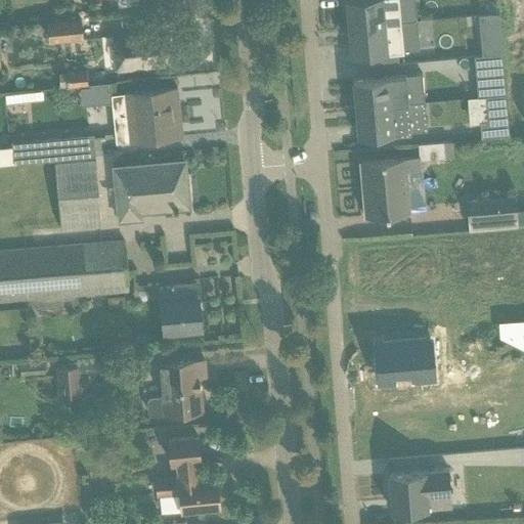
[(344,0),(347,28),(416,22),(413,0),(344,0)]
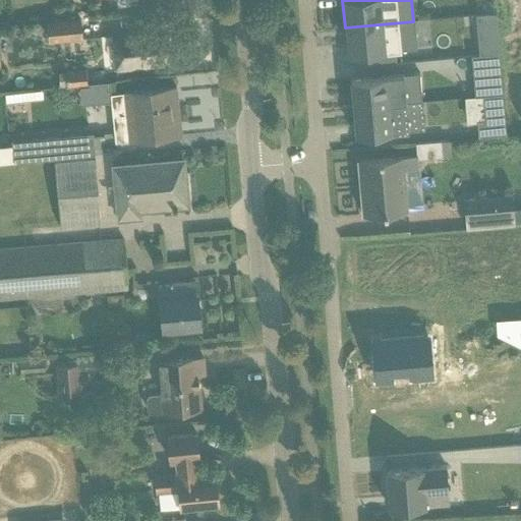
[(478,56),(499,54),(495,14),(475,15),(478,56)]
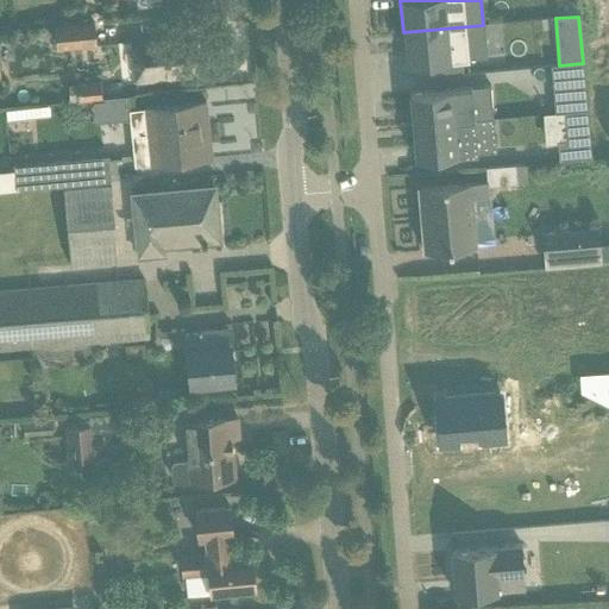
[(56,51),(96,46),(94,23),(54,27),(56,51)]
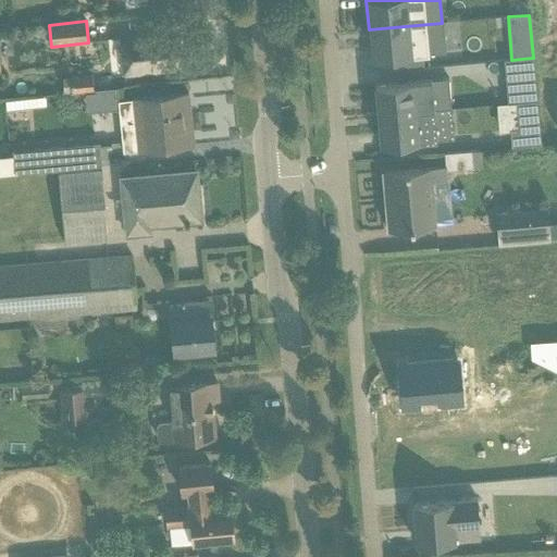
[(395,71),(422,69),(421,56),(445,53),(442,23),(369,29),(371,59),(394,58),(395,71)]
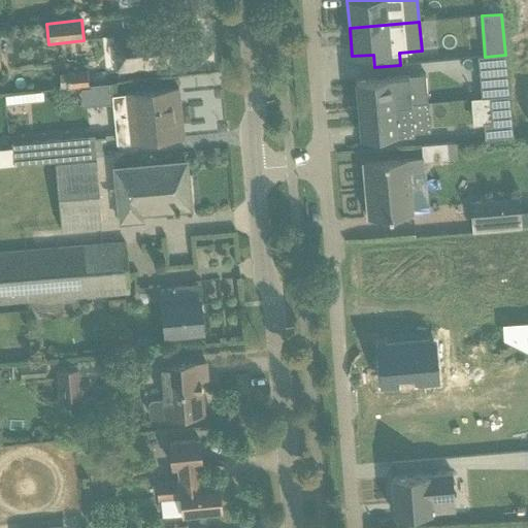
[(167,29),(112,35),(116,70),(170,65),(167,29)]
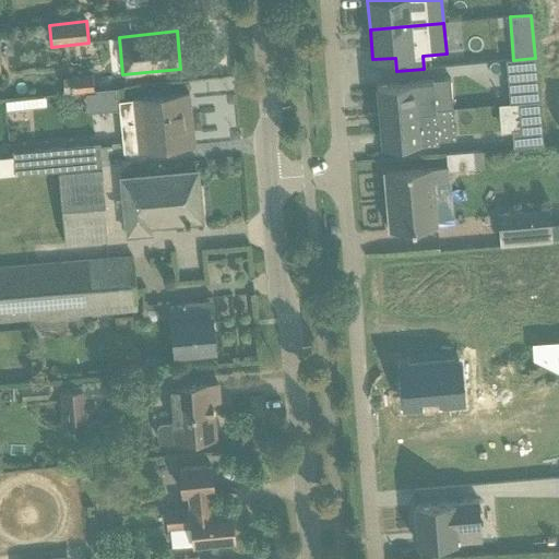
[(535,58),(513,60),(504,61),(508,105),(518,104),(538,102),(535,58)]
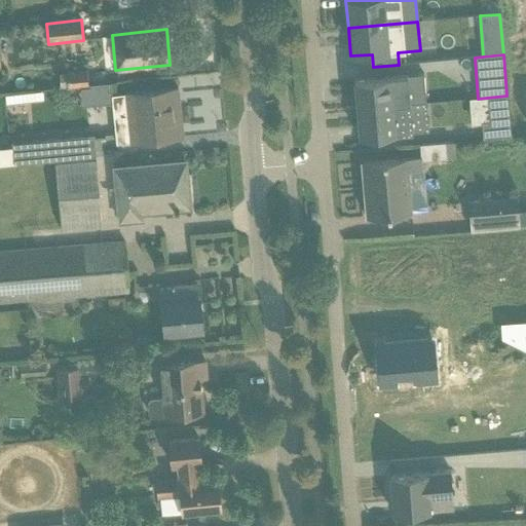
[(40,92),(87,87),(86,71),(38,76),(40,92)]
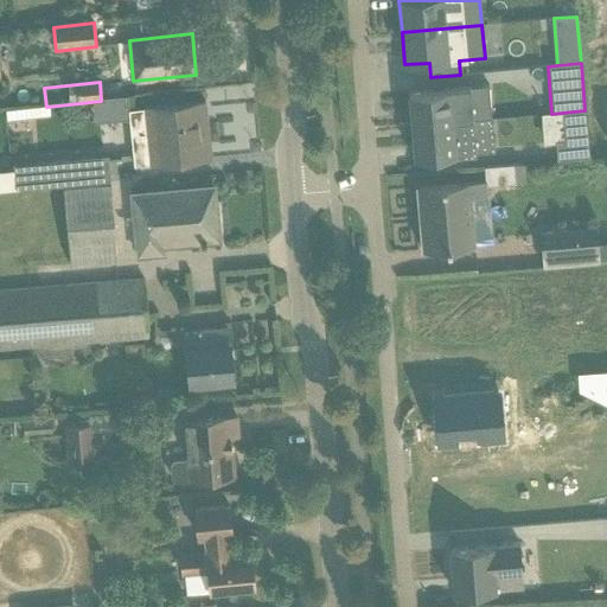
[(409,126),(490,119),(487,88),(407,94),(409,126)]
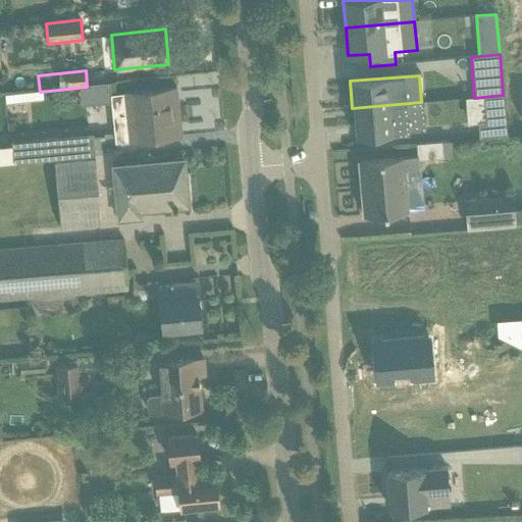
[(175,88),(109,94),(114,143),(180,137),(175,88)]
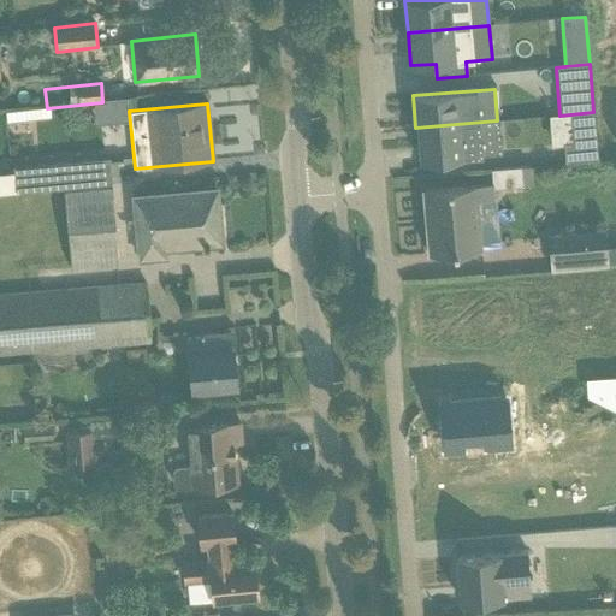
[(597,159),(593,112),(570,114),(572,142),(562,143),(563,161),(597,159)]
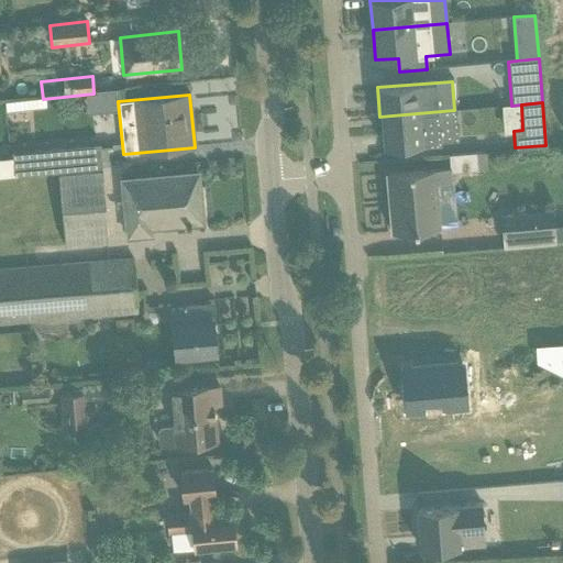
[(454,110),(379,117),(383,147),(457,140),(454,110)]
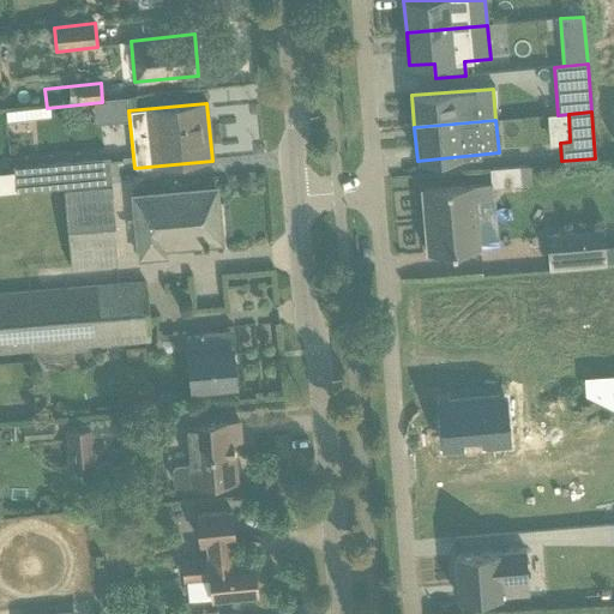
[(108,158),(13,167),(13,173),(0,174),(0,194),(110,185),(108,158)]
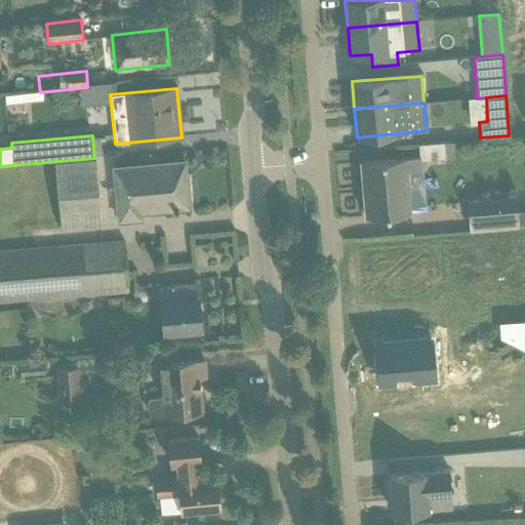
[(419,157),(360,162),(365,217),(411,213),(407,171),(421,170),(420,162),(454,158),(452,143),(417,146),(419,157)]
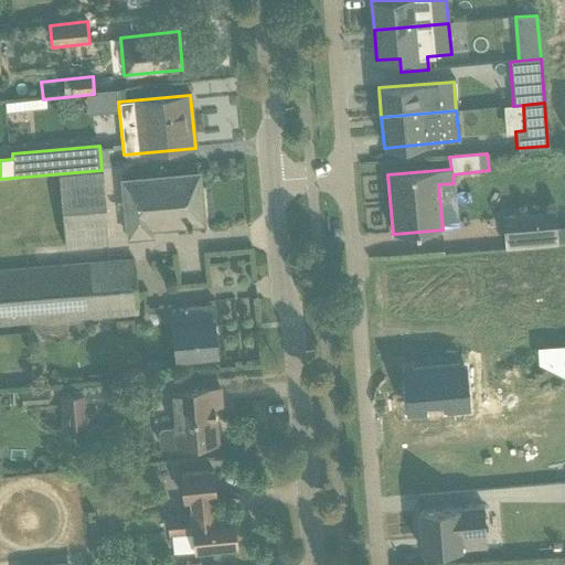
[(109,245),(102,172),(57,176),(65,248),(109,245)]
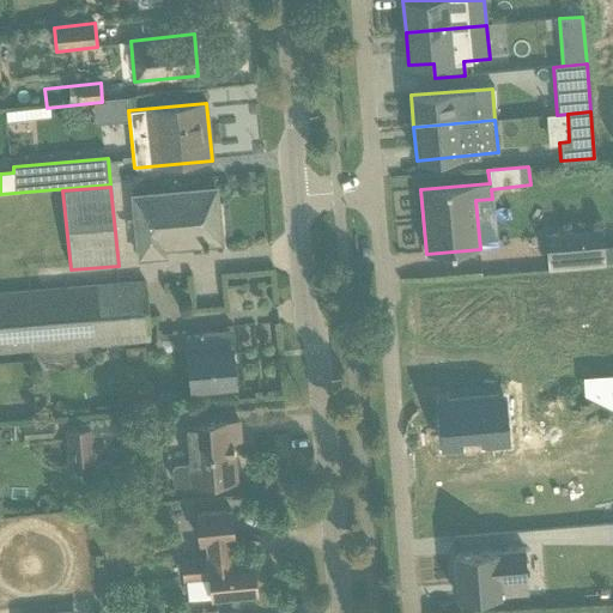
[(163,248),(220,243),(216,189),(129,196),(135,261),(164,260),(163,248)]
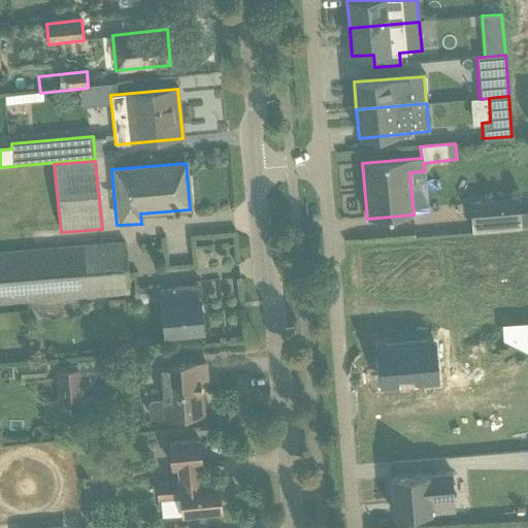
[(469,203),(471,233),(527,227),(527,210),(520,212),(519,199),(469,203)]
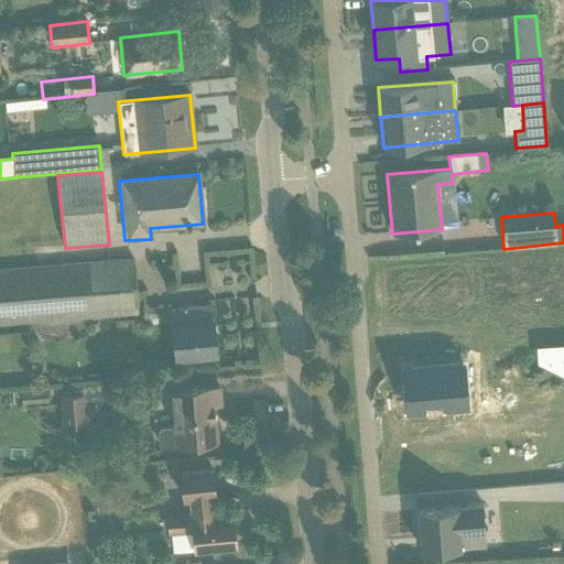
[(133,258),(0,269),(0,325),(138,314),(133,258)]
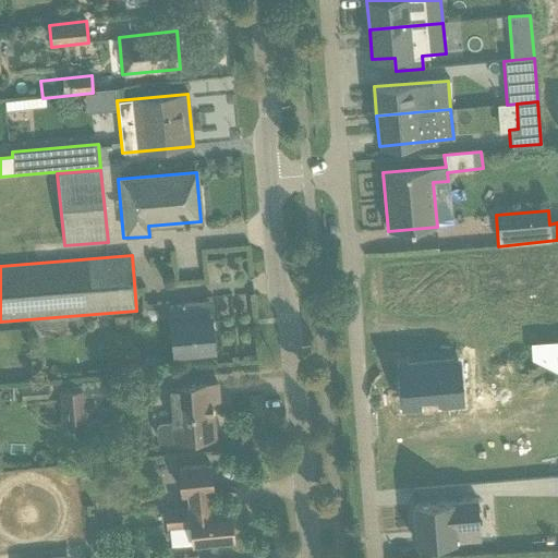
[(208,302),(167,306),(172,356),(214,352),(210,316),(209,316),(208,302)]
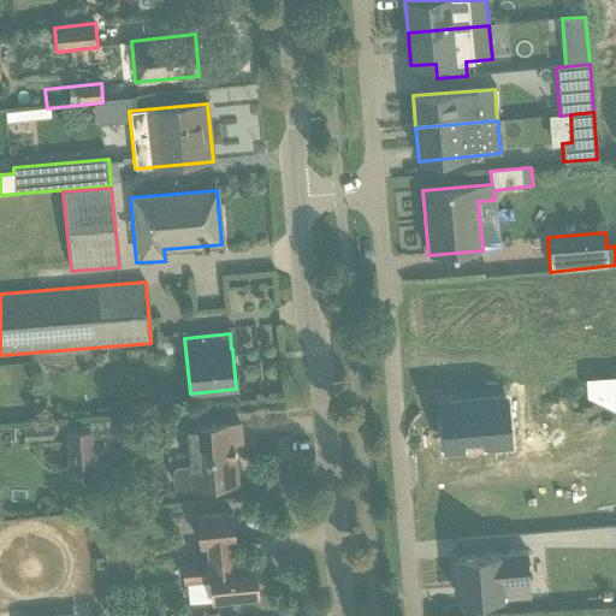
[(240,424),(184,428),(188,467),(176,468),(171,472),(172,486),(176,489),(237,484),(234,443),(241,442),(240,424)]
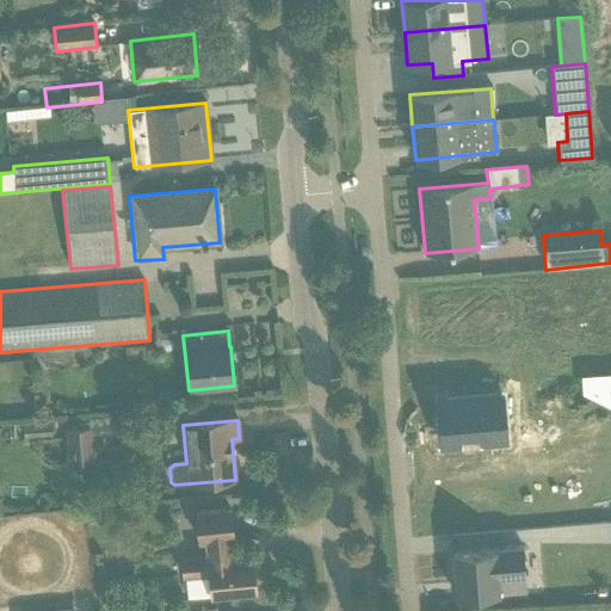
[(24,438),(51,436),(50,421),(23,425),(24,438)]
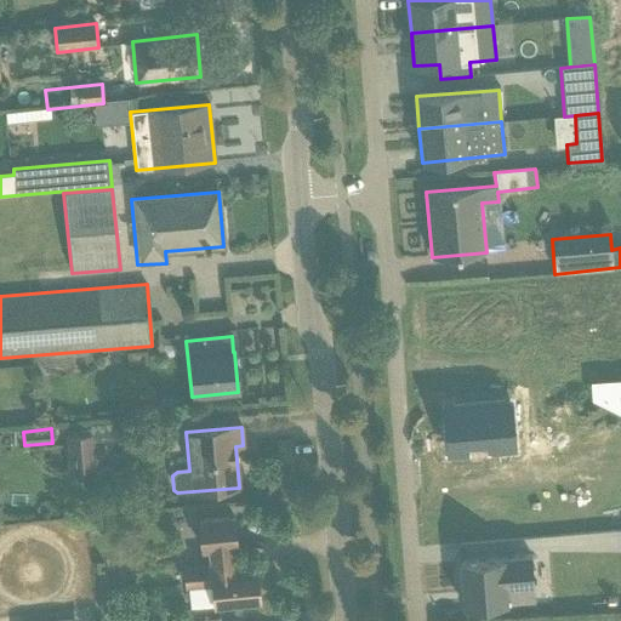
[(69,471),(96,468),(92,434),(66,438),(69,471)]
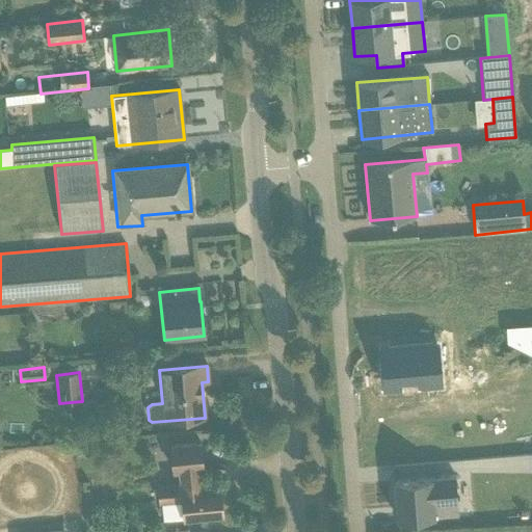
[(180,503),(182,521),(222,516),(219,487),(202,488),(202,483),(201,483),(200,469),(202,469),(200,444),(169,446),(171,473),(178,473),(179,484),(156,486),(158,505),(180,503)]
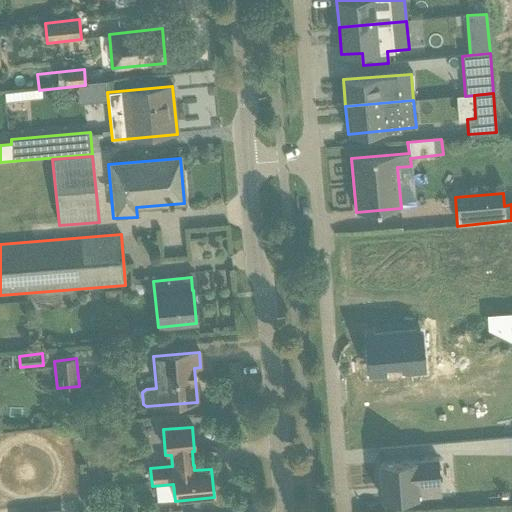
[(429,494),(430,451),(367,448),(365,492),(429,494)]
